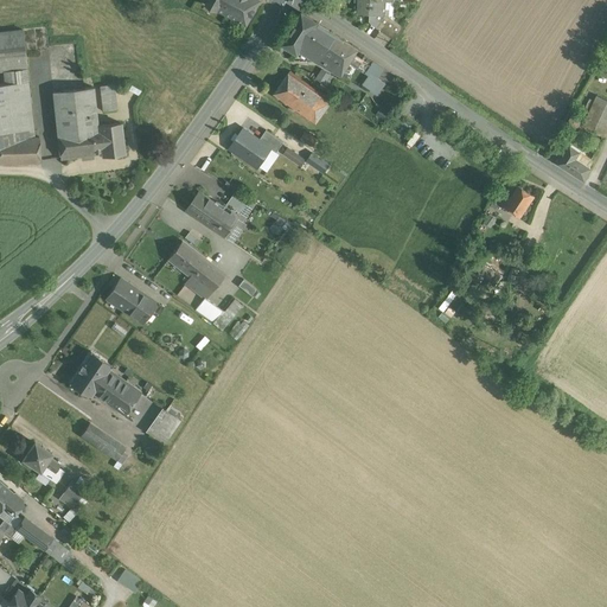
[(260,0),(208,0),(206,4),(247,25),(260,0)]
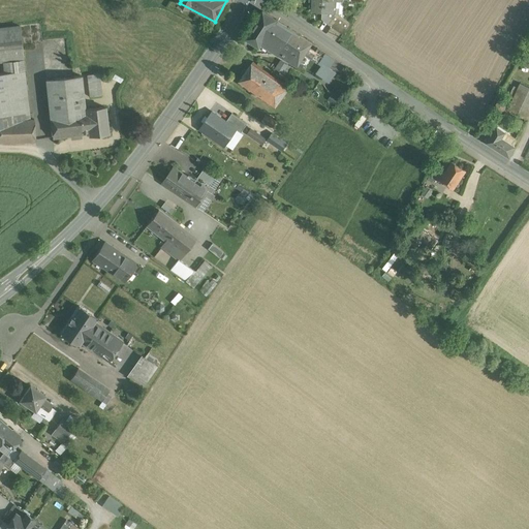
[(312,0),(311,10),(322,11),(336,12),(336,0),(312,0)]
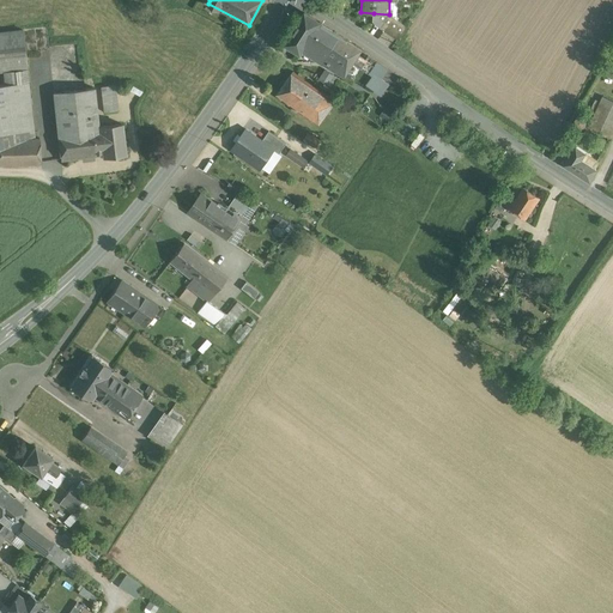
[(389,14),(374,13),(372,22),(375,23),(381,26),(387,17),(390,17),(392,16),(389,14)]
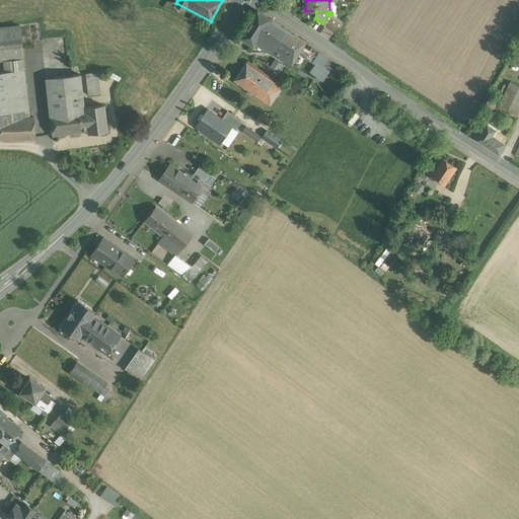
[(305,44),(257,13),(240,40),(253,48),(254,46),(268,53),(268,54),(272,56),(291,68),(298,57),(304,61),(305,60),(307,54),(302,51),(302,50),(303,50),(306,45),(305,45),(305,44)]
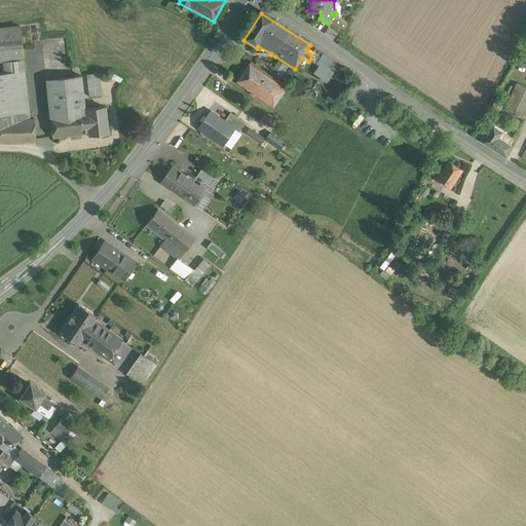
[(335,14),(332,14),(327,23),(332,26),(339,15),(336,13),(335,14)]
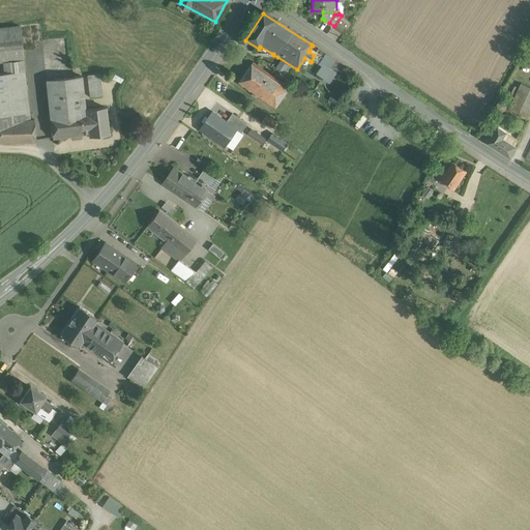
[(352,23),(342,16),(334,26),(344,33),(352,23)]
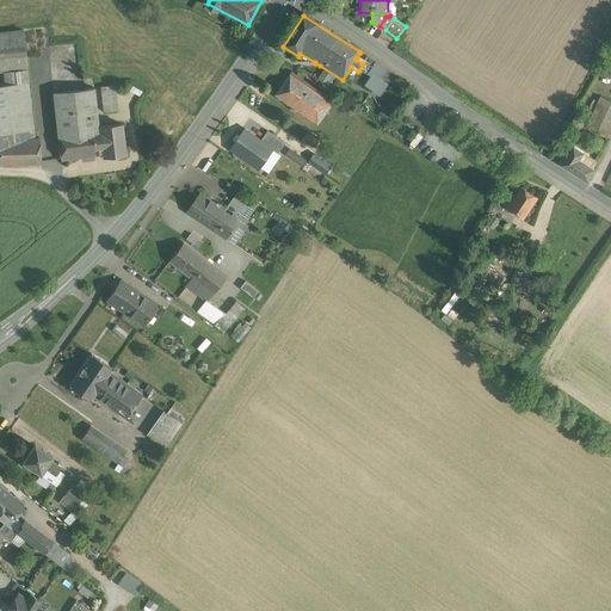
[(23,30),(0,32),(0,71),(5,71),(26,68),(28,68),(23,30)]
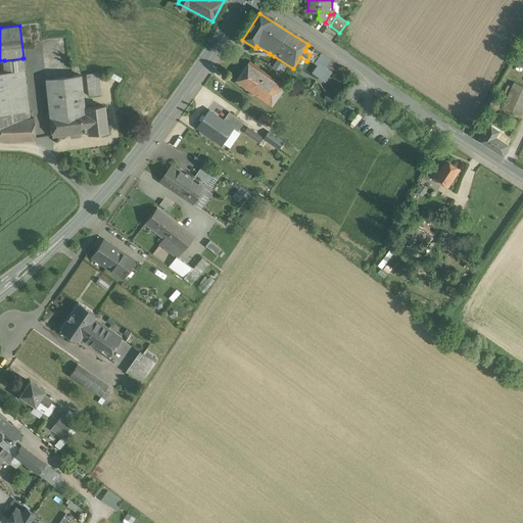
[(321,55),(313,50),(310,54),(307,60),(315,64),(321,55)]
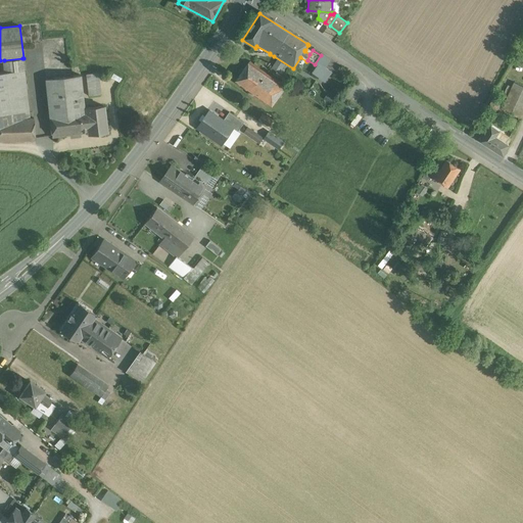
[(315,64),(314,65),(317,67),(312,75),(324,84),(331,75),(324,70),(330,61),(321,55),(315,64)]
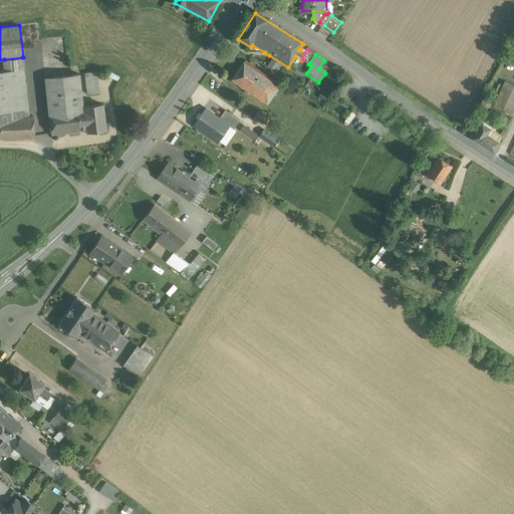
[(22,57),(4,59),(5,71),(6,71),(24,69),(24,68),(23,69),(22,57)]
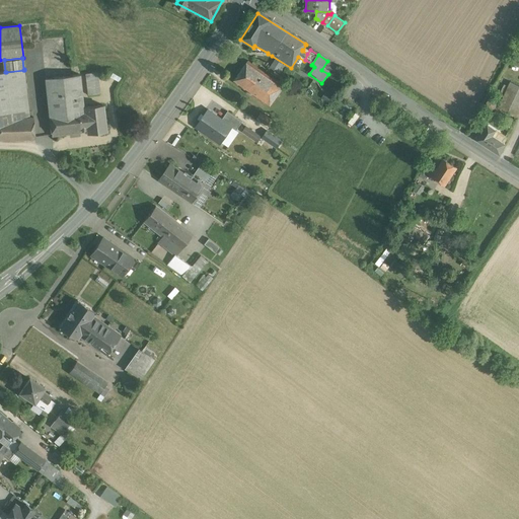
[(266,73),(248,61),(234,80),(251,92),(266,73)]
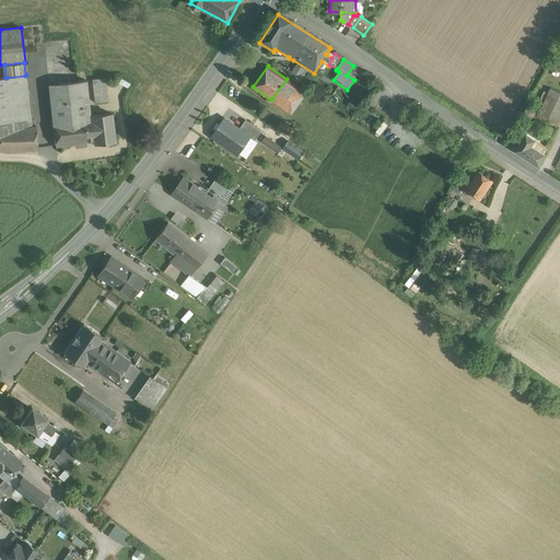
[(26,76),(7,78),(9,100),(28,97),(26,76)]
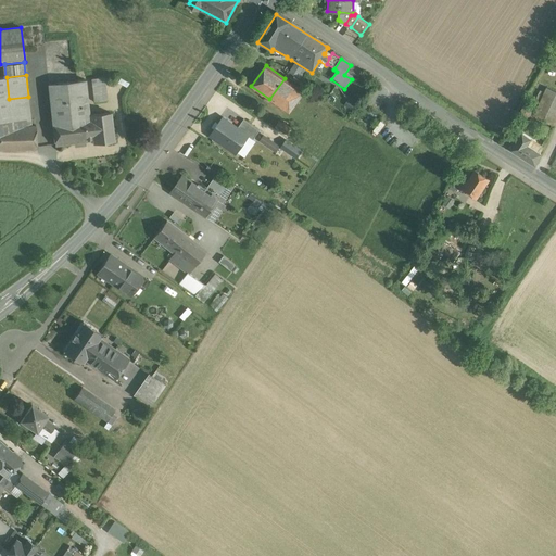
[(5,77),(0,77),(0,121),(11,119),(9,99),(7,77),(5,77)]
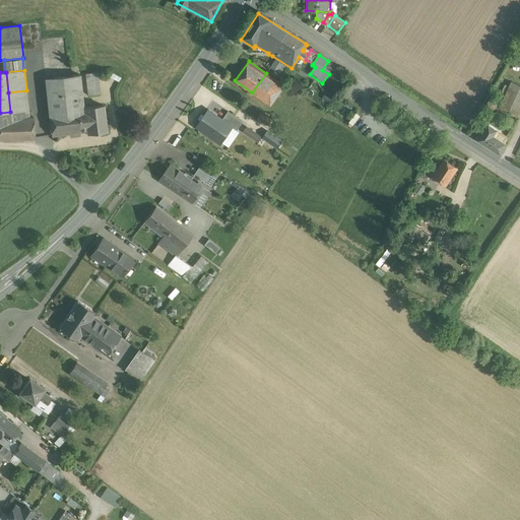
[(284,85),(266,73),(252,92),(270,106),(284,85)]
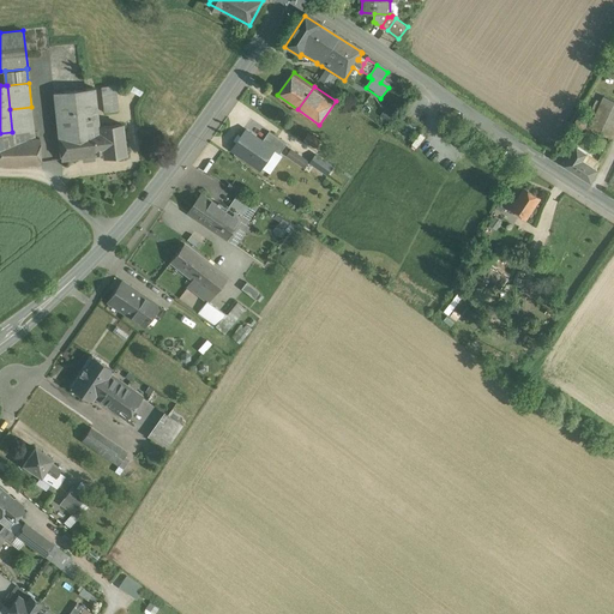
[(94,88),(54,92),(61,161),(96,156),(92,127),(98,127),(94,88)]
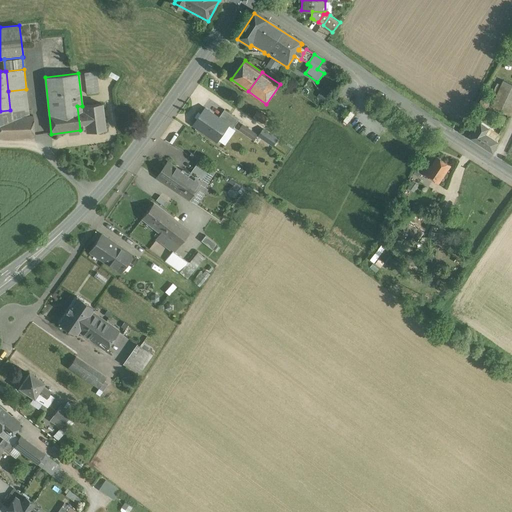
[(96,73),(84,74),(87,94),(98,92),(96,73)]
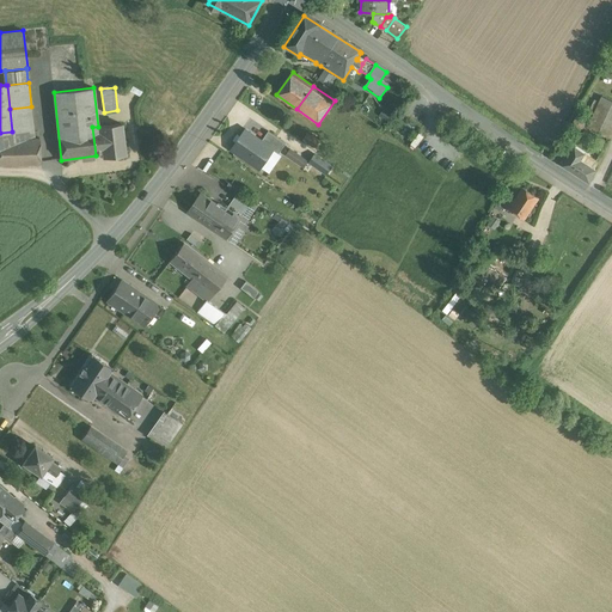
[(611,130),(611,101),(603,96),(587,128),(609,138),(611,130)]
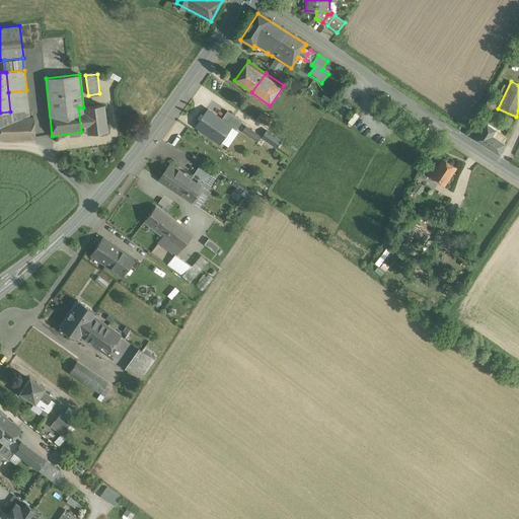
[(26,90),(8,92),(10,112),(15,112),(28,109),(26,90)]
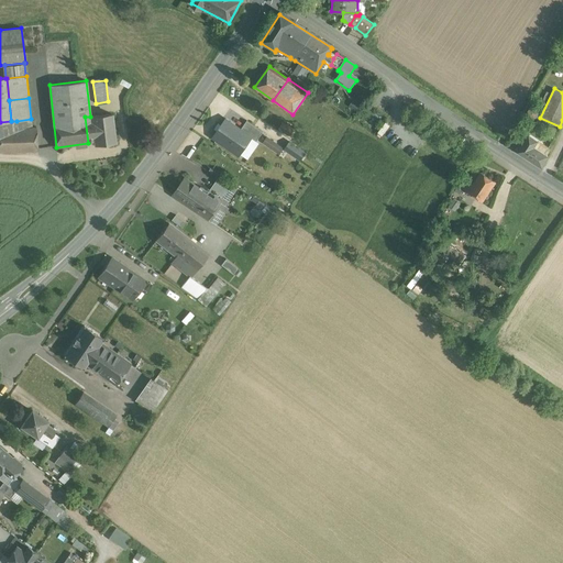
[(90,117),(85,117),(88,143),(96,142),(96,144),(116,142),(111,113),(90,117)]
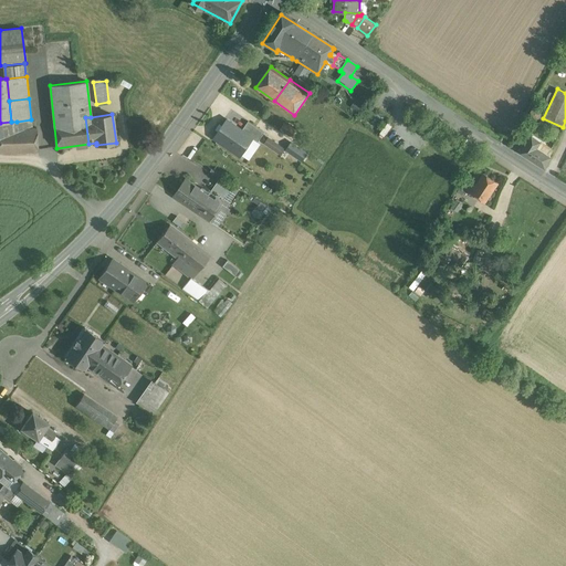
[(243,128),(228,118),(213,138),(240,156),(252,138),(253,136),(243,128)]
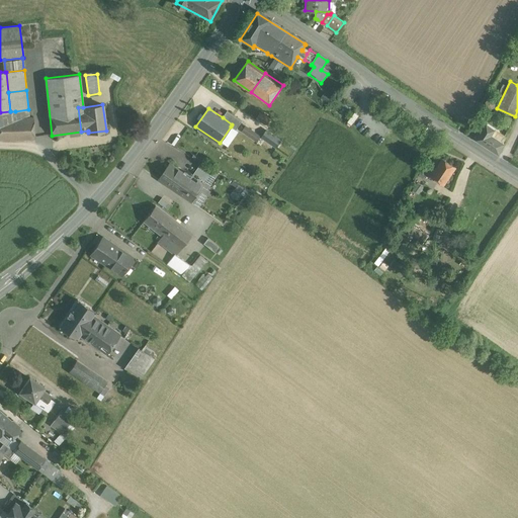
[(28,109),(15,111),(15,112),(21,112),(21,117),(29,117),(28,109)]
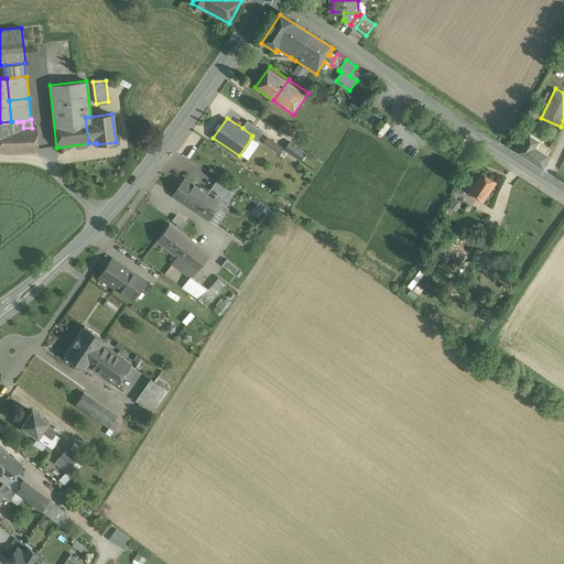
[(23,128),(23,122),(17,122),(17,121),(11,121),(0,122),(0,151),(38,150),(36,128),(32,128),(23,128)]
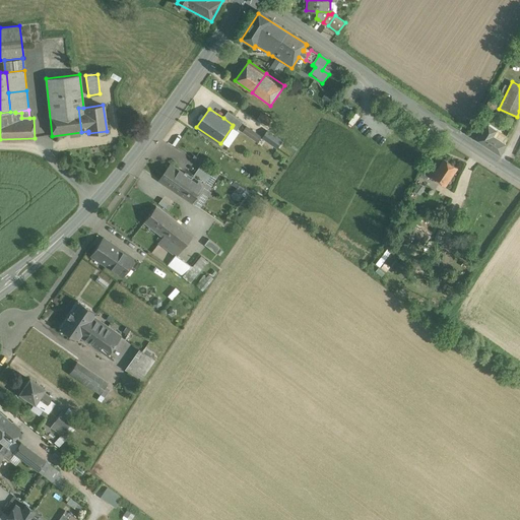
[(229,112),(223,118),(233,125),(232,127),(237,130),(243,122),(229,112)]
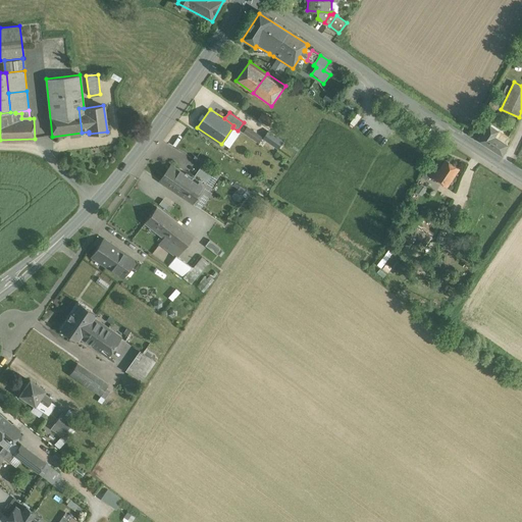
[(272,120),(262,113),(259,119),(267,124),(269,125),(272,120)]
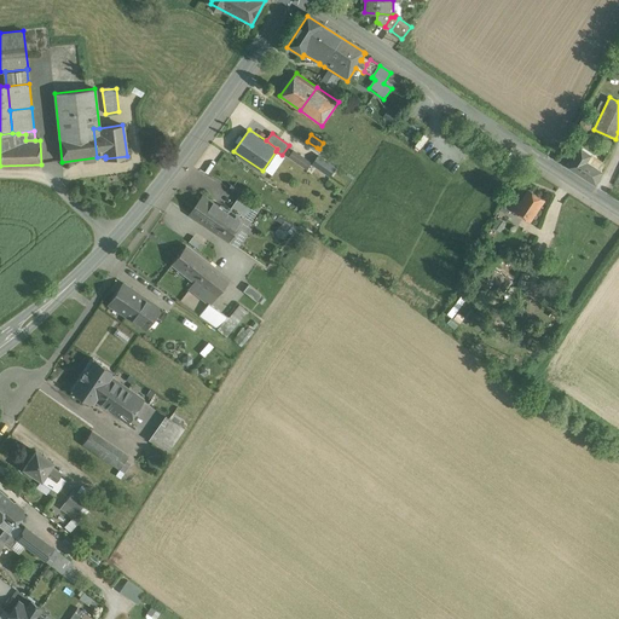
[(582,148),(570,166),(596,183),(602,171),(586,161),(591,154),(582,148)]
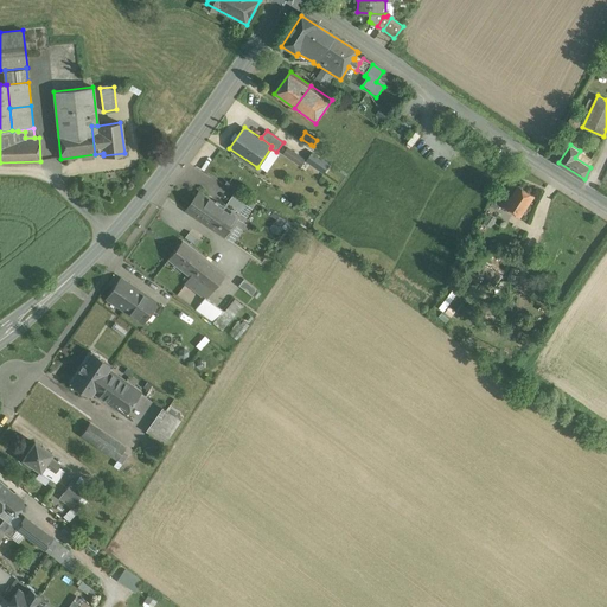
[(288,147),(283,154),(302,166),(306,161),(307,160),(288,147)]
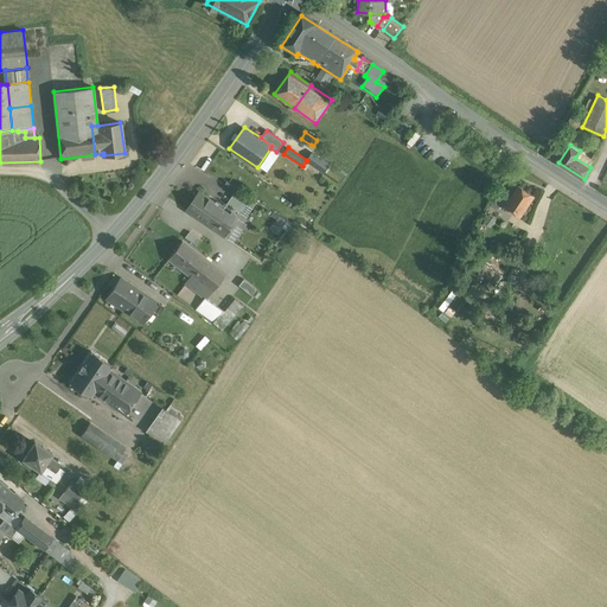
[(312,152),(307,160),(306,161),(324,173),(331,165),(312,152)]
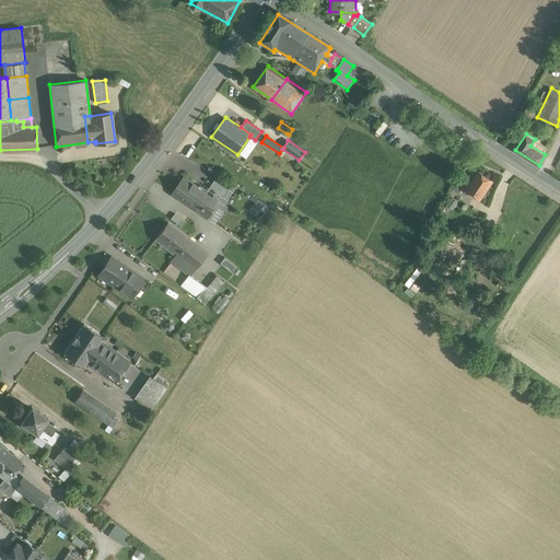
[(493,181),(478,171),(470,183),(466,179),(462,187),(480,200),(493,181)]
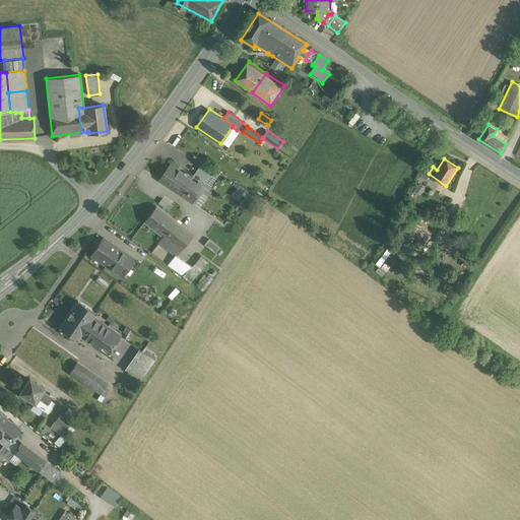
[(193,180),(171,165),(159,180),(193,203),(203,187),(193,180)]
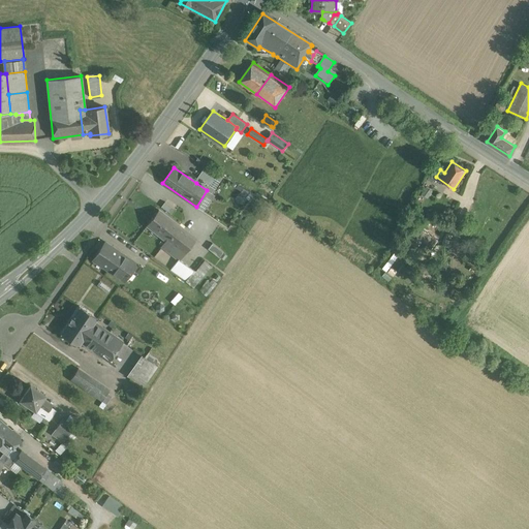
[(207,167),(196,183),(207,190),(218,174),(207,167)]
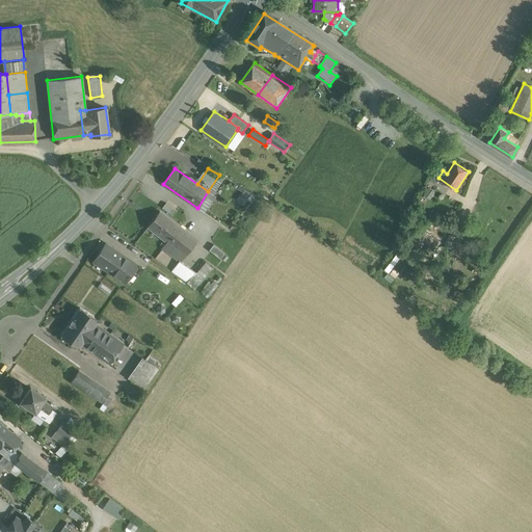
[(256,196),(237,185),(234,190),(251,201),(256,196)]
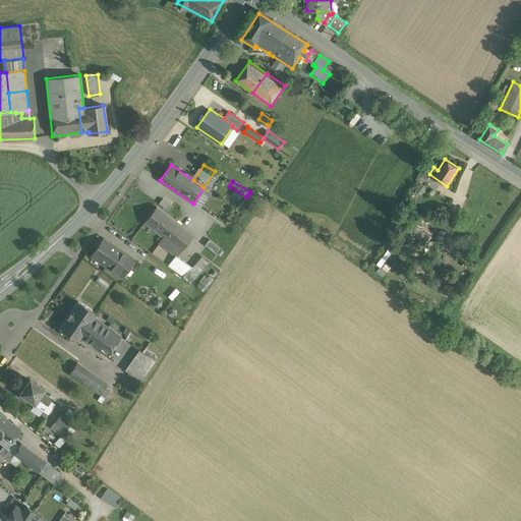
[(212,193),(204,187),(193,204),(200,209),(212,193)]
